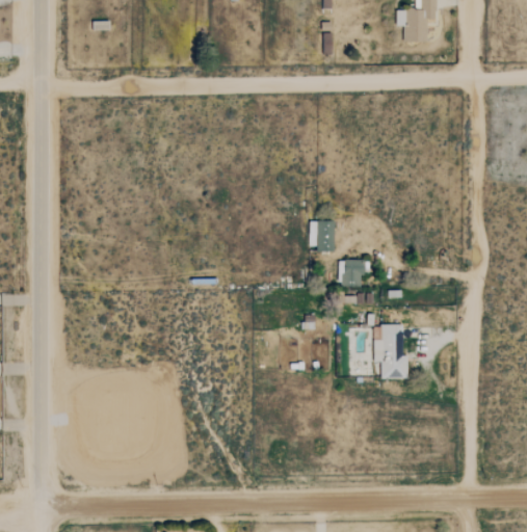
[(437,0),(421,0),(421,10),(396,9),(396,25),(404,26),(403,42),(427,42),(427,19),(437,19),(437,0)]
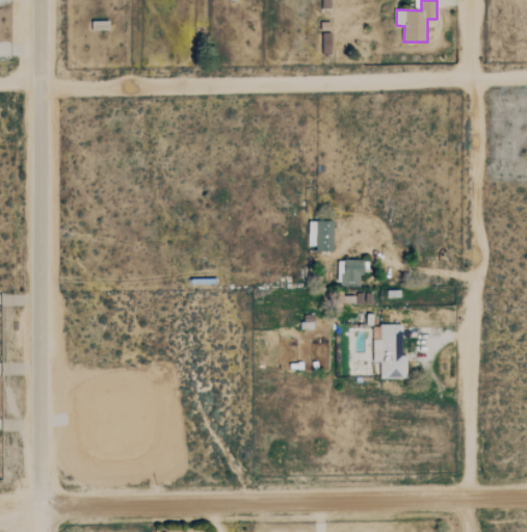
[(332,33),(323,33),(324,54),(333,54),(332,33)]
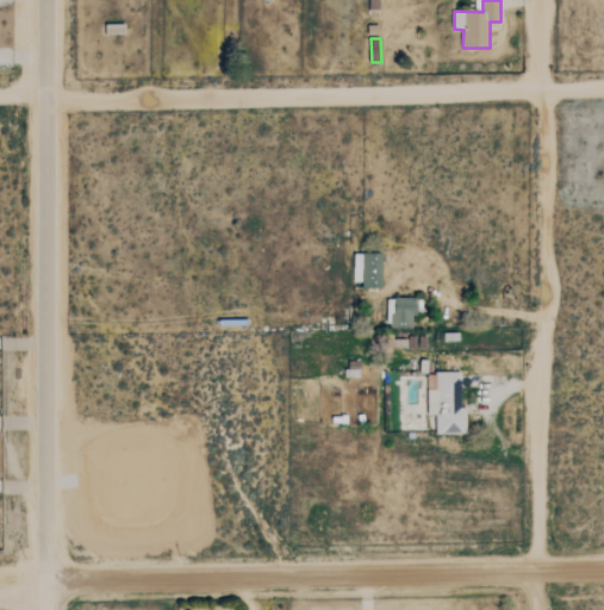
[(355,254),(356,287),(384,286),(383,253),(355,254)]
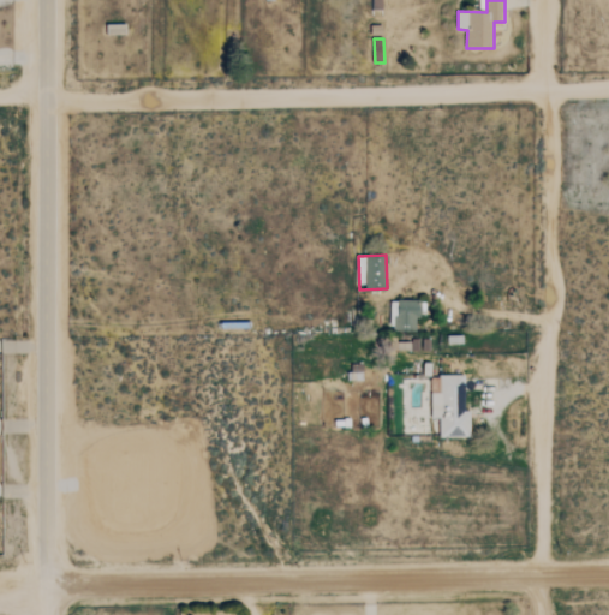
[(421,300),(393,302),(394,332),(421,330),(421,300)]
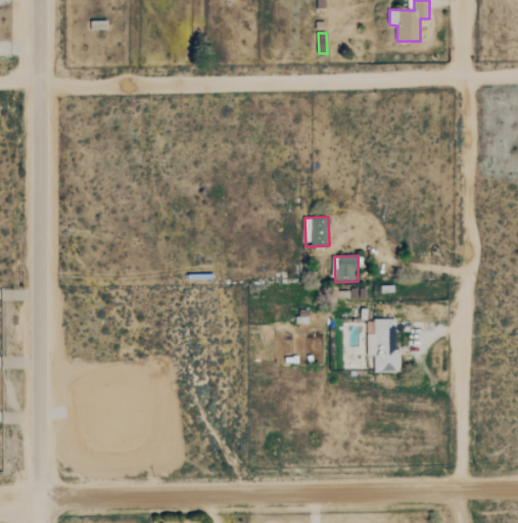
[(395,319),(375,320),(375,334),(368,335),(368,357),(374,357),(375,372),(402,372),(402,350),(396,350),(395,319)]
